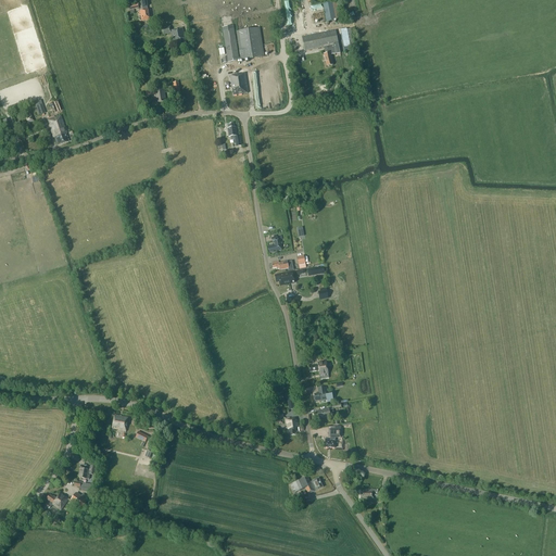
[(148,7),(147,0),(141,0),(143,11),(139,12),(140,19),(139,19),(140,22),(149,20),(147,7),(148,7)]
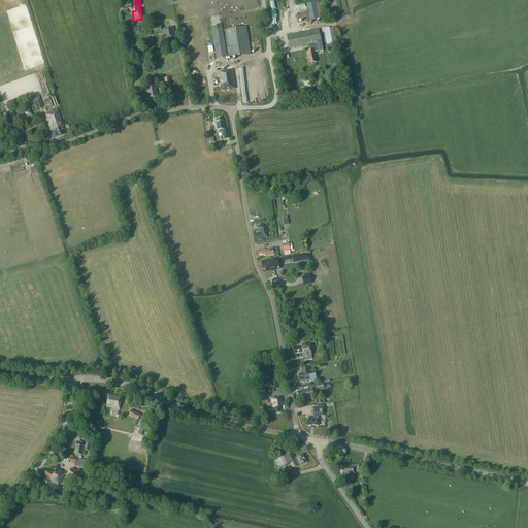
[(321,9),(320,2),(307,4),(310,21),(325,18),(324,9),(321,9)]
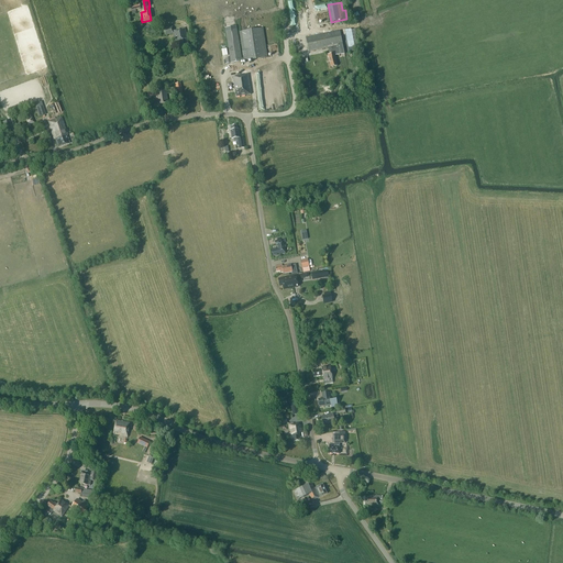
[(141,9),(140,4),(130,7),(132,14),(136,13),(135,10),(141,9)]
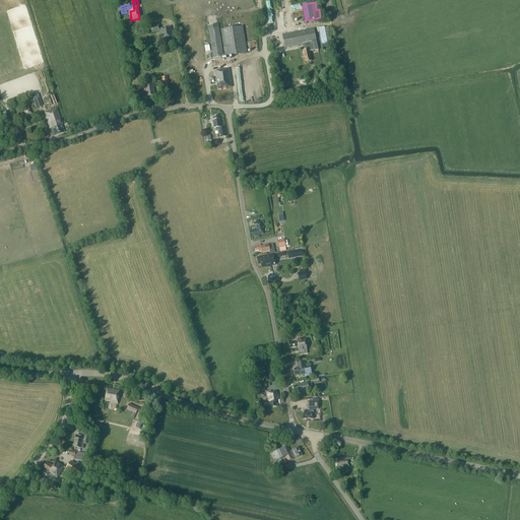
[(208,54),(209,59),(247,53),(243,26),(220,29),(224,55),(223,55),(218,24),(207,25),(212,53),(208,54)]
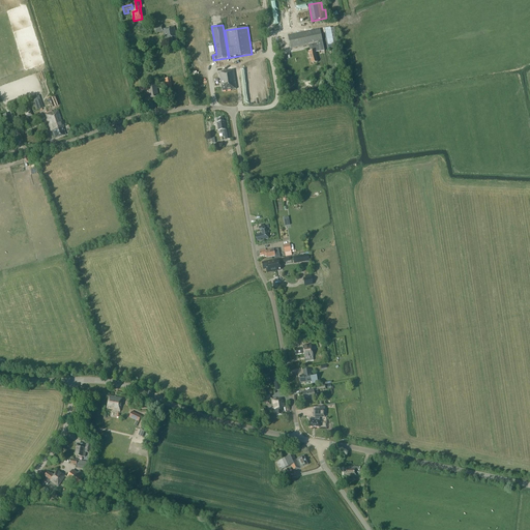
[(175,27),(163,29),(163,26),(154,27),(155,34),(164,32),(165,39),(170,38),(171,45),(177,43),(175,27)]
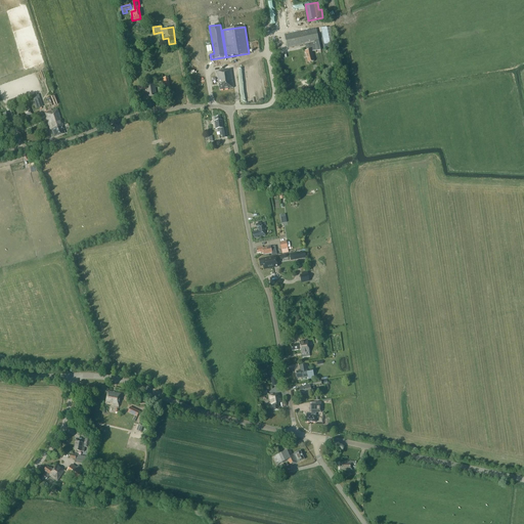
[(314,61),(312,51),(320,50),(320,49),(331,47),(331,43),(334,42),(331,27),(328,28),(328,27),(316,29),(285,35),(287,48),(305,45),(306,51),(305,51),(307,62),(314,61)]
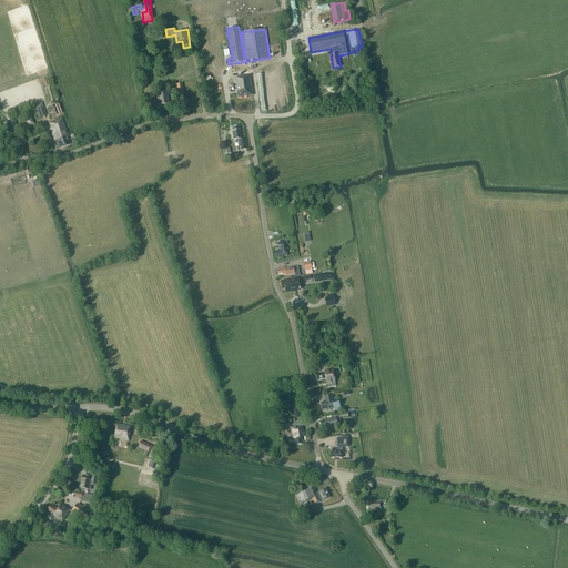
[(240,78),(235,78),(235,82),(234,82),(234,84),(235,84),(236,91),(237,91),(239,98),(253,95),(250,74),(240,77),(240,78)]
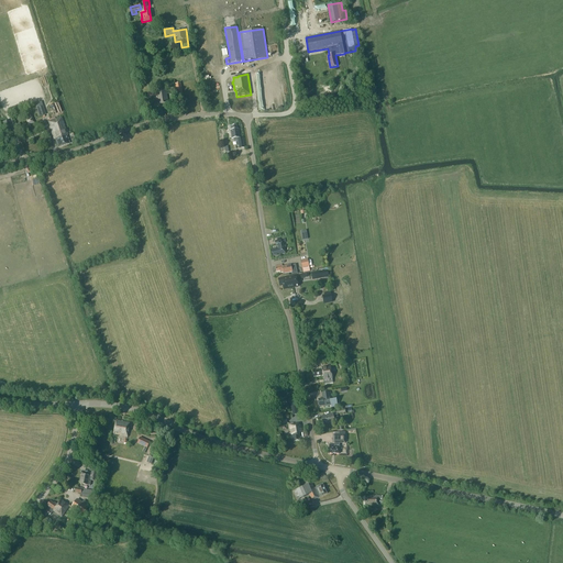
[(183,94),(180,83),(175,84),(175,80),(172,81),(172,84),(170,84),(172,87),(176,87),(177,95),(183,94)]
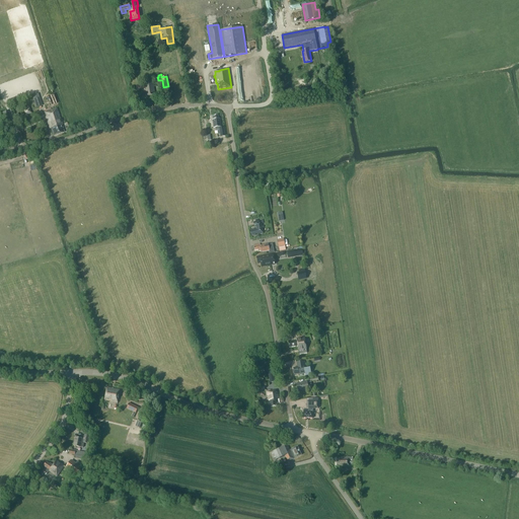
[(153,87),(154,86),(153,80),(143,82),(144,85),(145,89),(146,89),(147,96),(154,94),(153,87)]
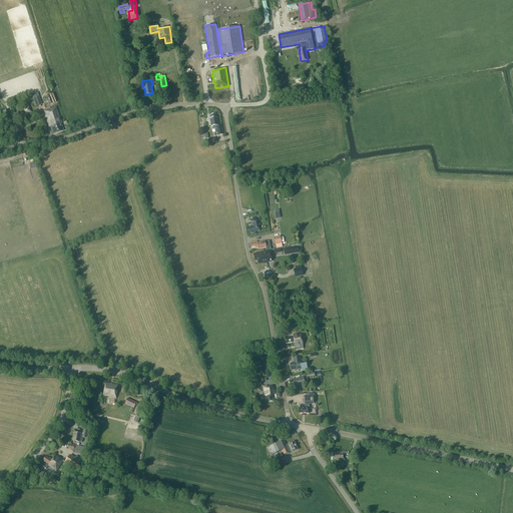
[(32,94),(36,106),(42,104),(38,92),(32,94)]
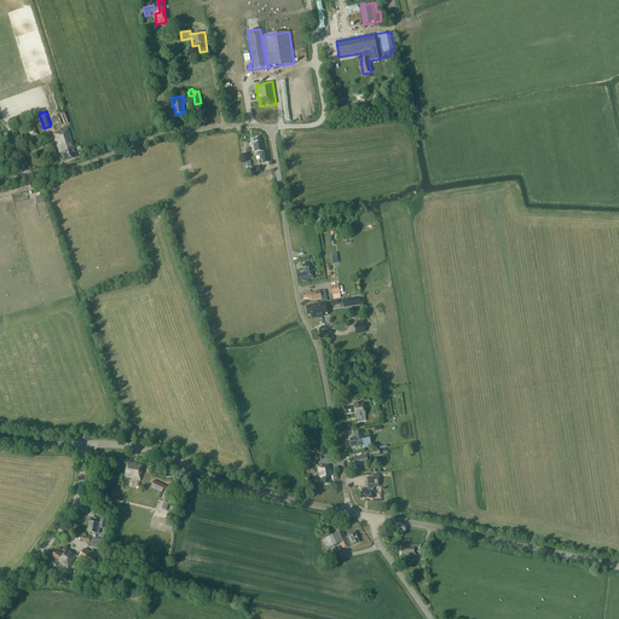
[(73,149),(74,148),(68,128),(52,133),(59,152),(61,152),(63,162),(76,157),(73,149)]
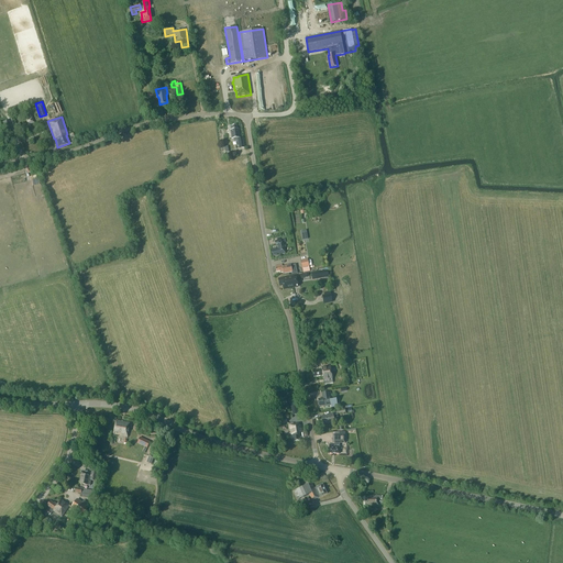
[(8,122),(0,124),(6,140),(13,136),(8,122)]
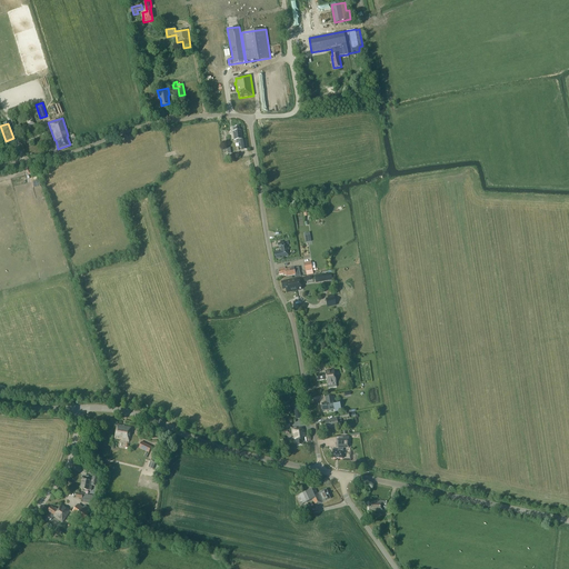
[(237,142),(239,142),(241,142),(242,150),(247,149),(245,140),(242,140),(241,137),(242,136),(241,130),(239,130),(239,127),(232,128),(233,131),(235,140),(236,140),(237,142)]
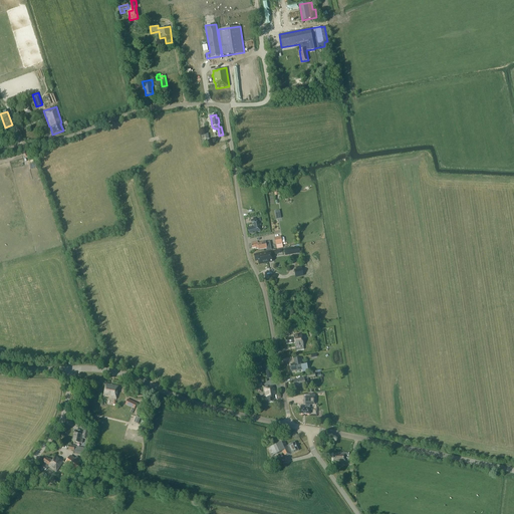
[(252,224),(254,224),(254,226),(248,228),(249,234),(260,232),(259,223),(257,223),(256,219),(255,218),(253,218),(253,220),(251,220),(252,224)]
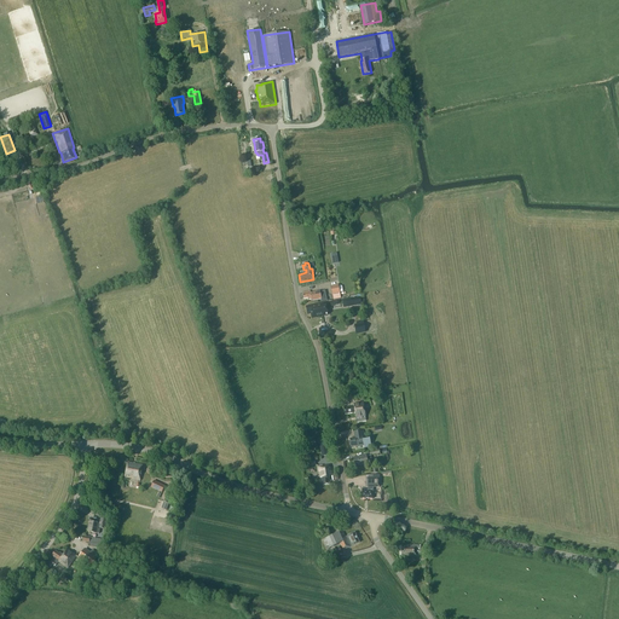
[(331,287),(334,299),(341,298),(339,284),(331,287)]
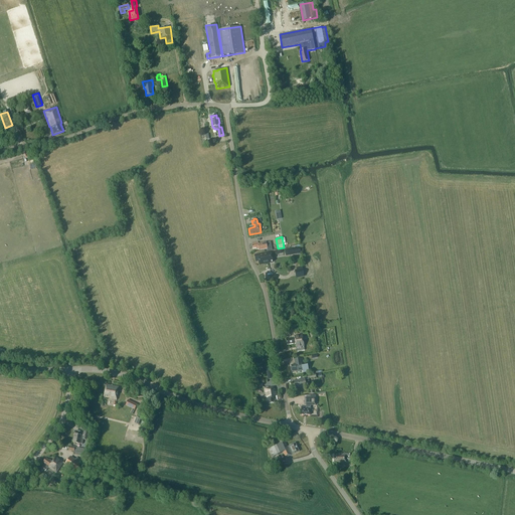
[(259,249),(267,248),(268,250),(272,249),(271,243),(269,242),(258,244),(258,242),(251,243),(252,247),(255,247),(256,249),(259,248),(259,249)]
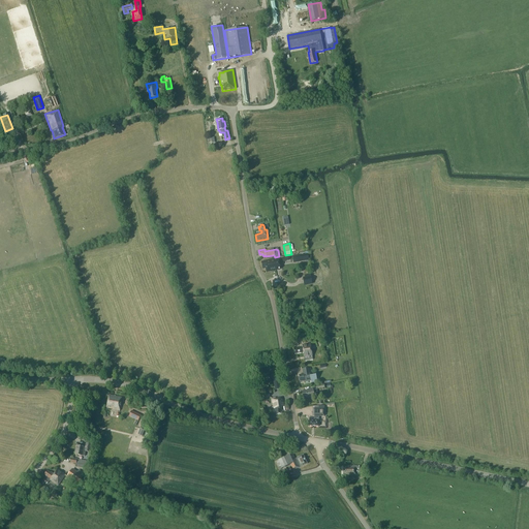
[(278,259),(261,262),(262,269),(266,268),(267,272),(280,270),(278,259)]
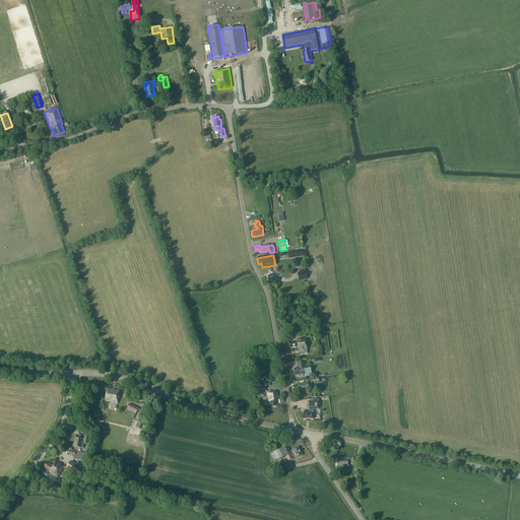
[(298,273),(299,280),(307,279),(306,271),(298,273)]
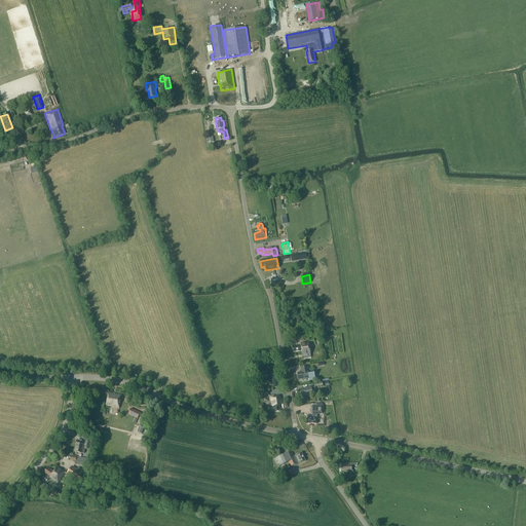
[(301,351),(302,359),(311,358),(309,342),(300,343),(301,345),(293,346),(293,352),(301,351)]
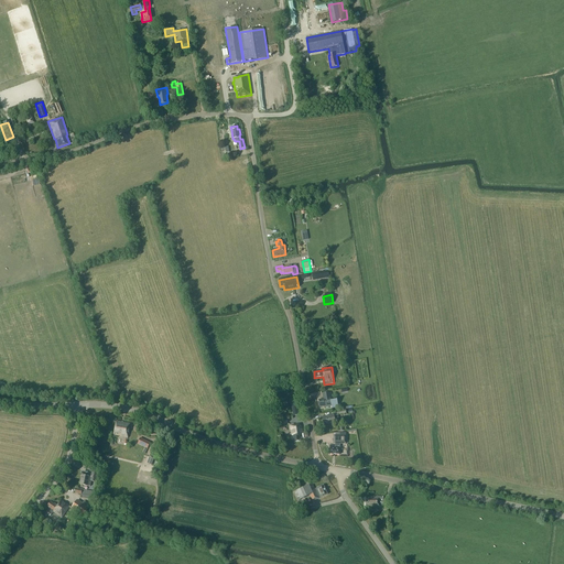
[(325,408),(329,407),(332,407),(332,408),(332,409),(338,408),(338,407),(337,401),(331,402),(331,398),(332,398),(332,392),(323,394),(324,399),(318,400),(321,408),(324,407),(325,408)]
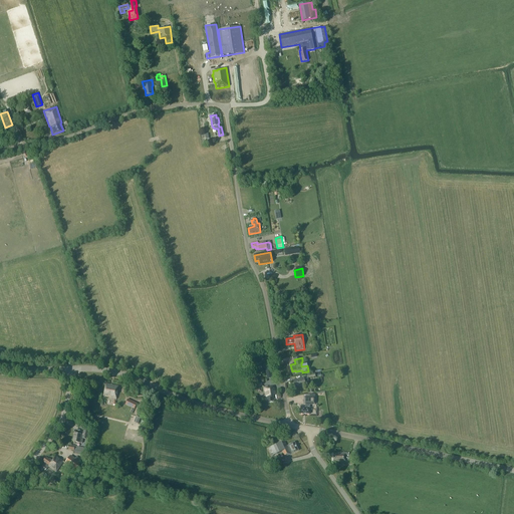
[(306,374),(307,378),(304,378),(293,380),(295,388),(298,387),(298,388),(305,386),(305,381),(308,381),(308,378),(312,377),(313,377),(316,377),(315,373),(315,372),(314,372),(306,374)]
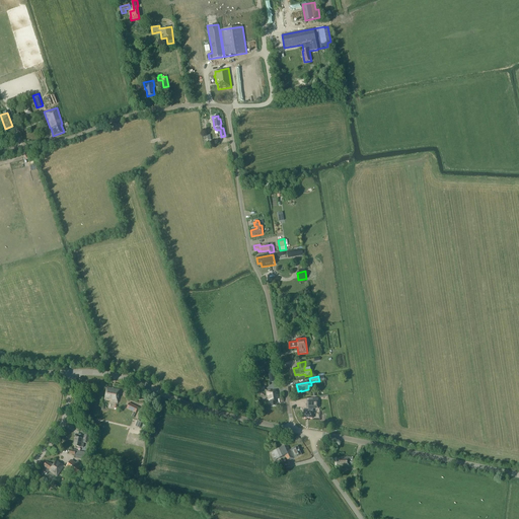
[(120,390),(106,387),(105,396),(113,398),(113,401),(118,402),(120,393),(119,393),(120,390)]
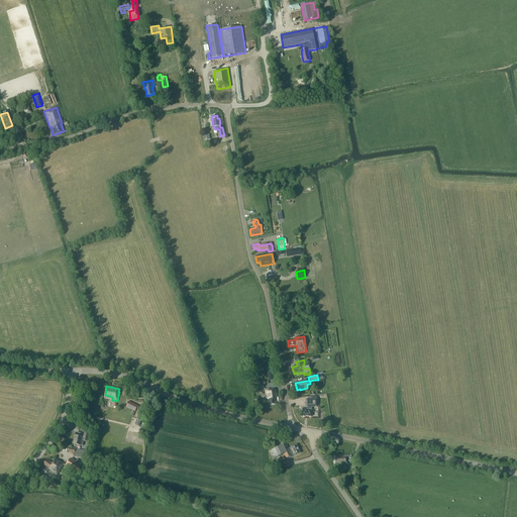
[(275,402),(278,401),(277,392),(276,392),(275,389),(269,390),(269,389),(266,390),(268,400),(269,400),(270,405),(275,405),(275,402)]
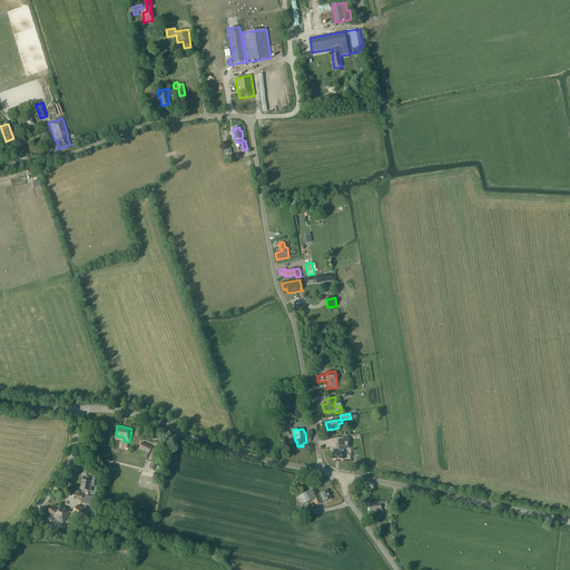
[(333,459),(343,460),(344,449),(344,448),(350,448),(350,441),(337,441),(337,449),(338,449),(338,451),(333,451),(333,459)]
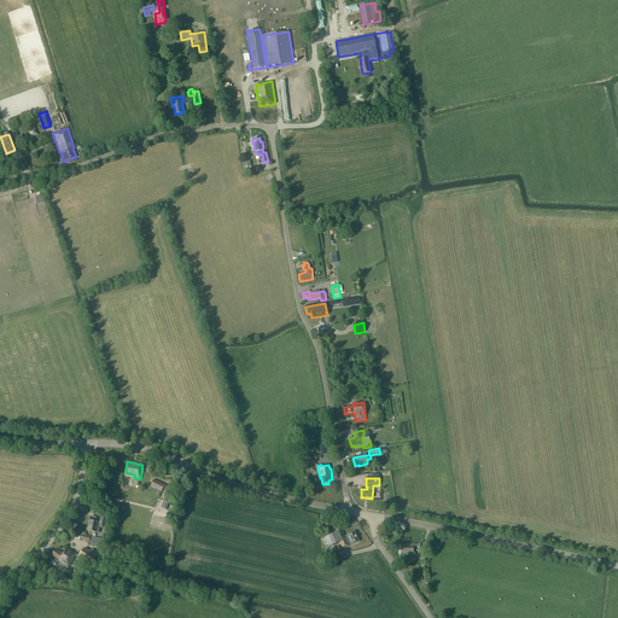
[(165,487),(153,481),(151,487),(163,493),(165,487)]
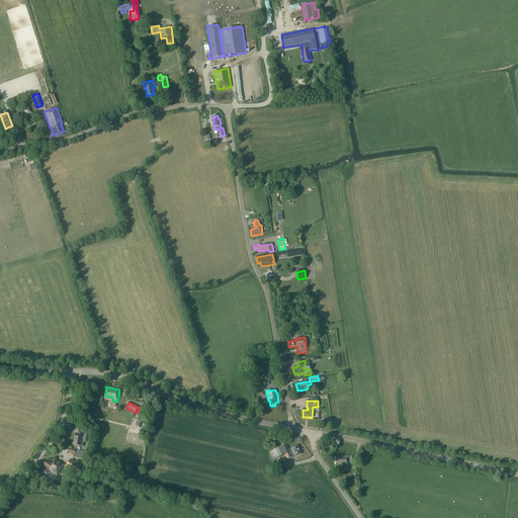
[(83,438),(75,436),(73,445),(81,447),(81,446),(83,447),(84,443),(82,443),(83,438)]
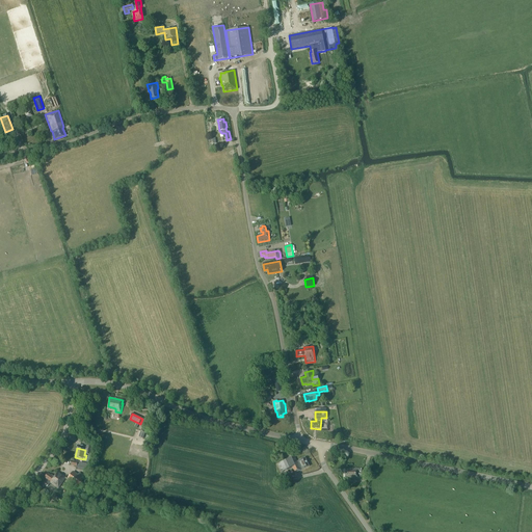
[(294,456),(277,464),(282,472),(291,468),(291,470),(292,469),(294,474),(309,467),(304,457),(298,460),(296,461),(294,456)]
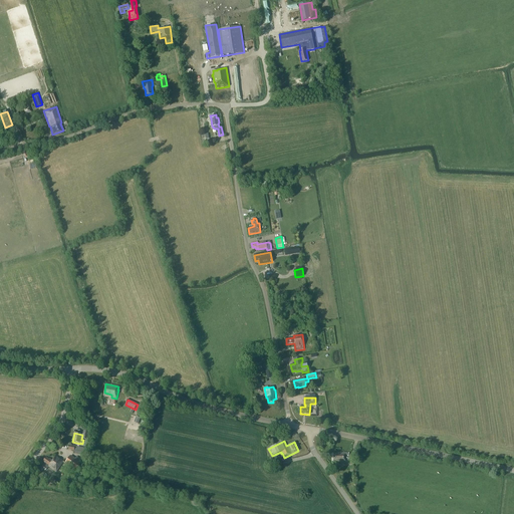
[(349,456),(349,453),(338,453),(338,452),(333,452),(333,462),(345,462),(345,455),(349,456)]
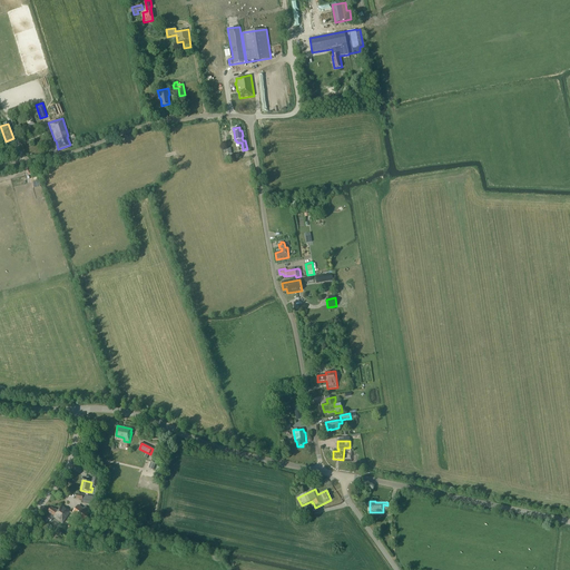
[(78,505),(72,514),(84,522),(89,513),(78,505)]
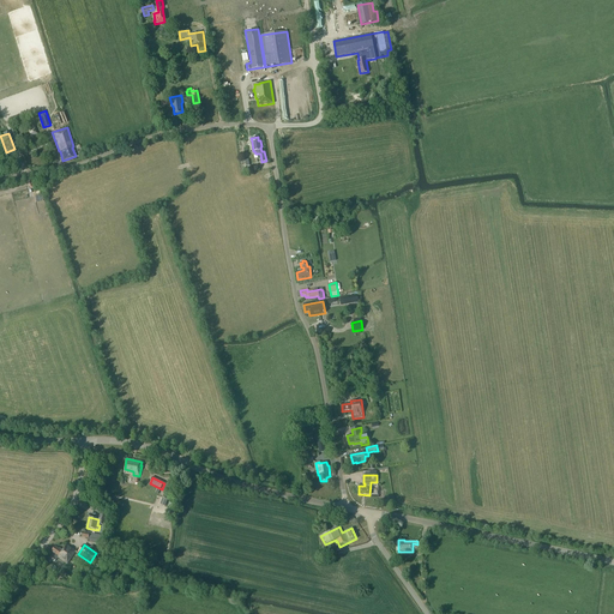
[(76,552),(67,546),(64,551),(60,548),(59,549),(55,546),(52,551),(54,552),(52,555),(49,558),(54,561),(58,557),(59,557),(67,564),(76,552)]
